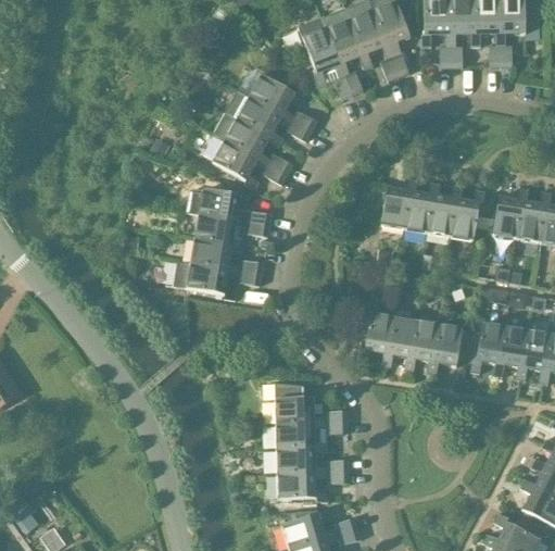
[(368,53),(382,48),(387,46),(369,0),(363,0),(345,7),(364,55),(360,57),(364,67),(373,64),(368,53)]
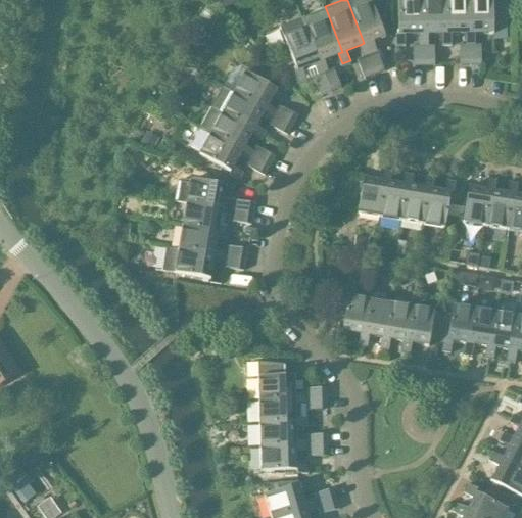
[(347,0),(364,43),(360,45),(364,54),(368,53),(375,72),(385,68),(378,49),(372,51),(368,42),(386,35),(372,0),(347,0)]
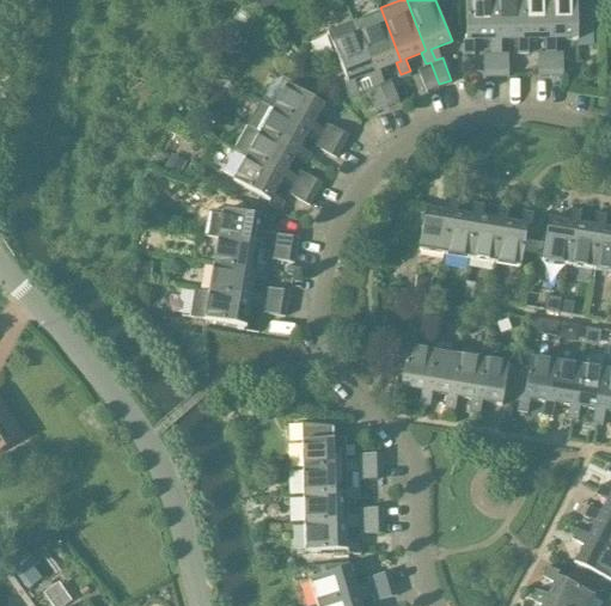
[(475,38),(492,37),(496,37),(495,0),(468,0),(468,37),(464,37),(464,50),(475,50),(475,38)]
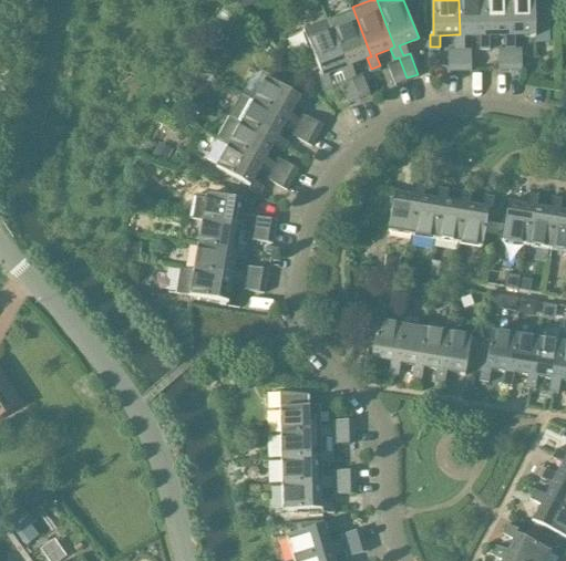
[(460,47),(461,68),(472,68),(472,45),(465,45),(465,34),(481,34),(485,34),(484,0),(459,0),(460,34),(455,34),(455,47),(460,47)]
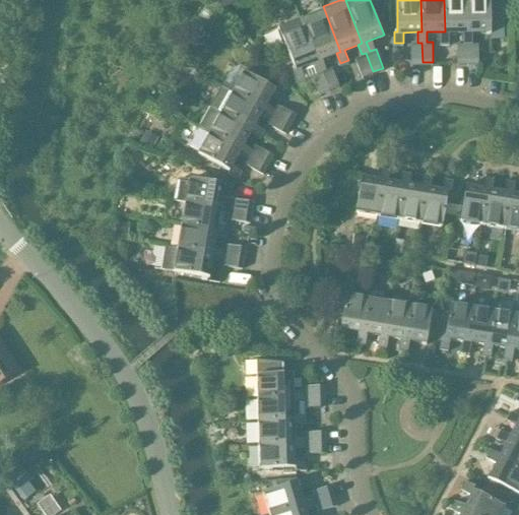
[(449,31),(463,31),(468,31),(466,0),(444,0),(445,31),(441,31),(441,42),(450,42),(449,31)]
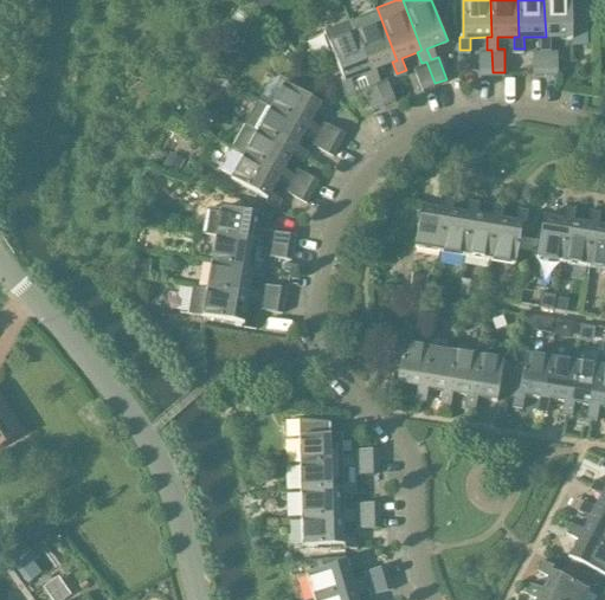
[(546,49),(546,72),(559,72),(558,47),(551,49),(551,37),(573,36),(573,23),(587,23),(587,0),(544,0),(546,37),(540,37),(541,49),(546,49)]
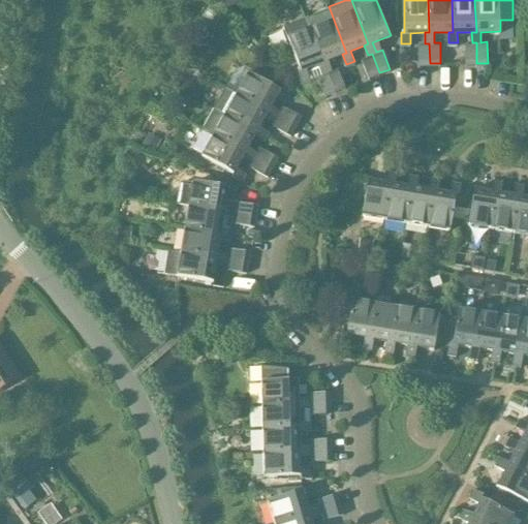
[(225,3),(221,6),(225,11),(229,8),(225,3)]
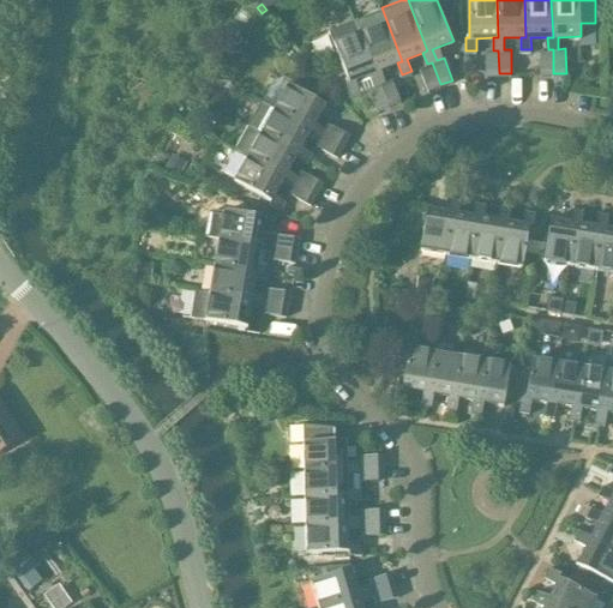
[(382,82),(390,104),(402,100),(392,77),(386,80),(382,68),(397,62),(402,61),(382,7),(355,18),(377,71),(372,73),(377,84),(382,82)]
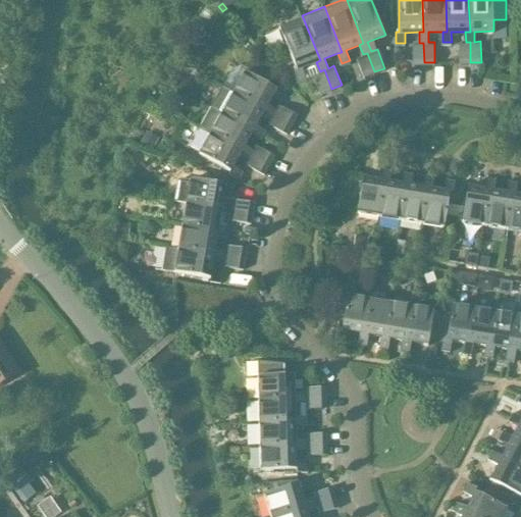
[(302,15),(280,23),(284,35),(298,68),(295,69),(298,81),(307,76),(314,73),(320,71),(316,62),(320,60),(302,15)]
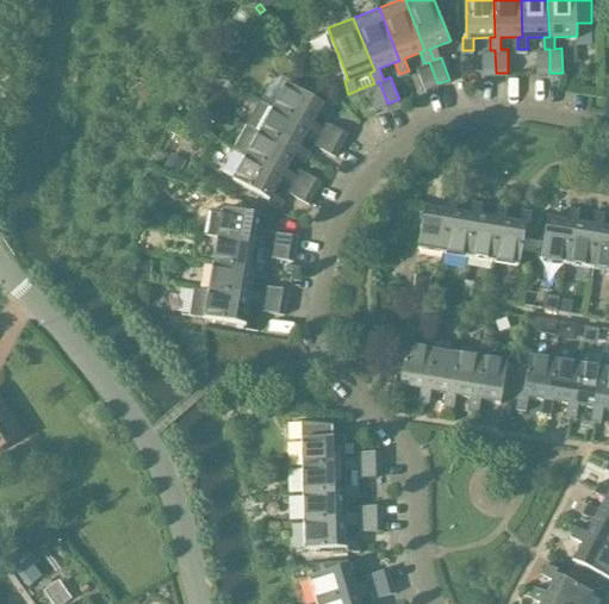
[(550,49),(545,49),(538,49),(538,73),(550,73),(550,49)]
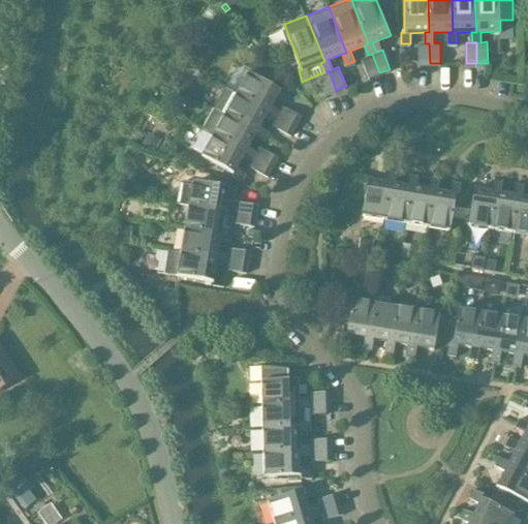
[(429,43),(425,43),(418,43),(418,64),(430,63),(429,43)]
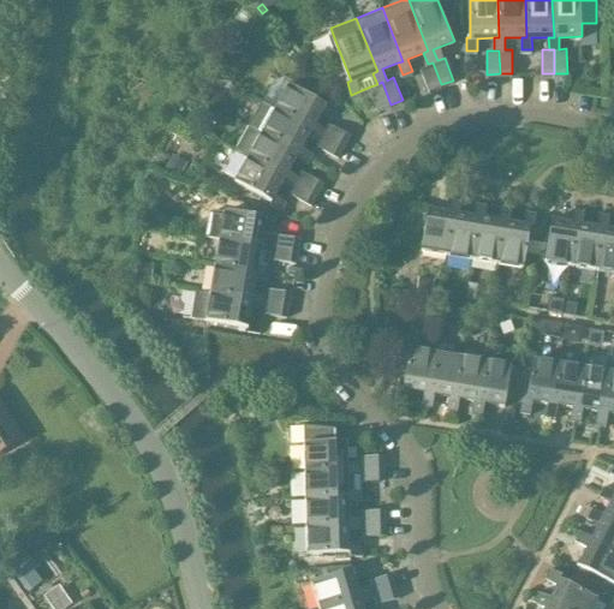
[(433,63),(428,64),(421,67),(430,89),(441,84),(433,63)]
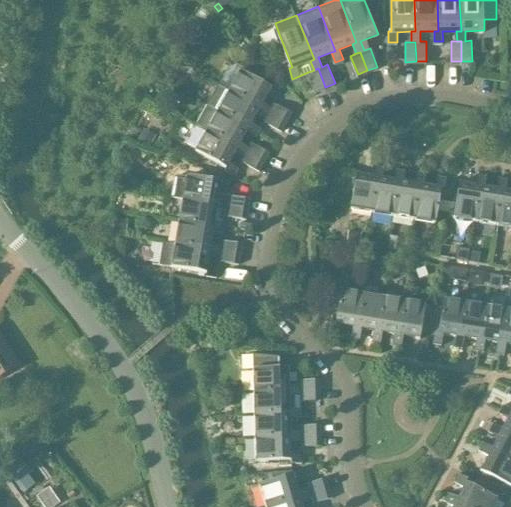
[(189,66),(186,70),(192,74),(195,69),(189,66)]
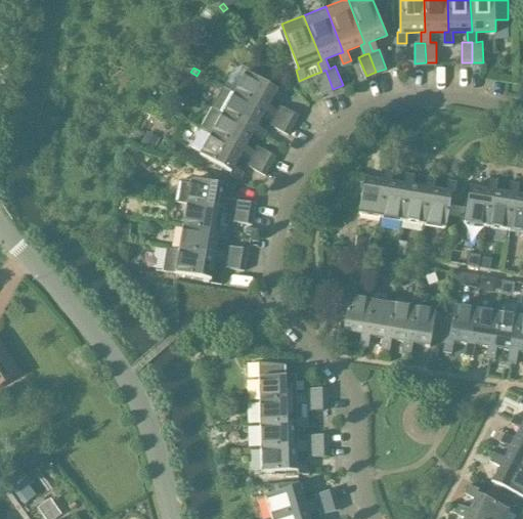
[(247,69),(234,90),(267,107),(265,112),(274,117),(276,113),(294,123),(299,113),(281,103),(278,109),(269,103),(278,87),(247,69)]
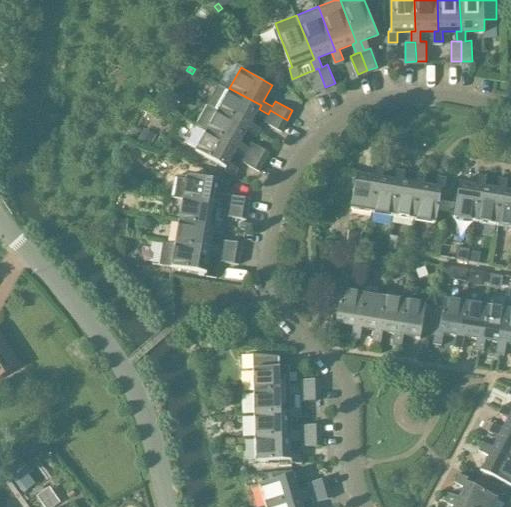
[(318,68),(314,70),(308,72),(315,91),(325,87),(318,68)]
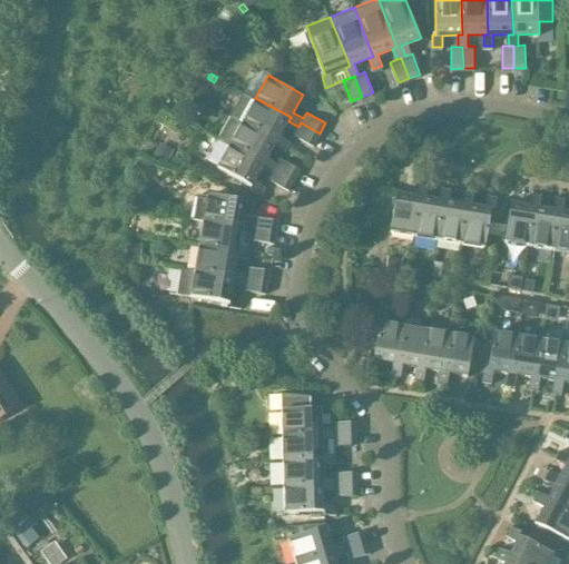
[(281,135),(288,121),(291,117),(255,98),(244,91),(232,114),(278,139),(276,144),(286,149),(291,140),(281,135)]
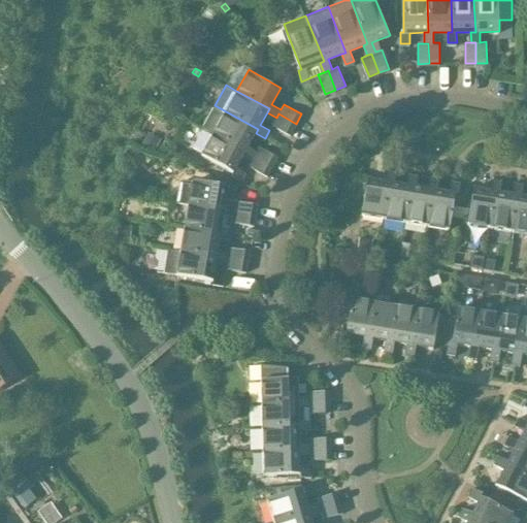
[(256,155),(273,164),(278,155),(260,145),(258,151),(249,145),(256,133),(258,129),(215,105),(203,125),(213,131),(246,150),(244,153),(253,158),(256,155)]
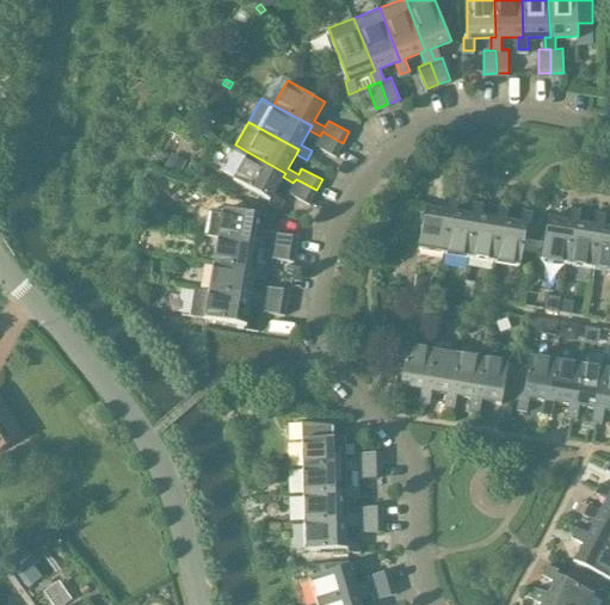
[(322,131),(320,136),(316,142),(337,154),(343,143),(322,131)]
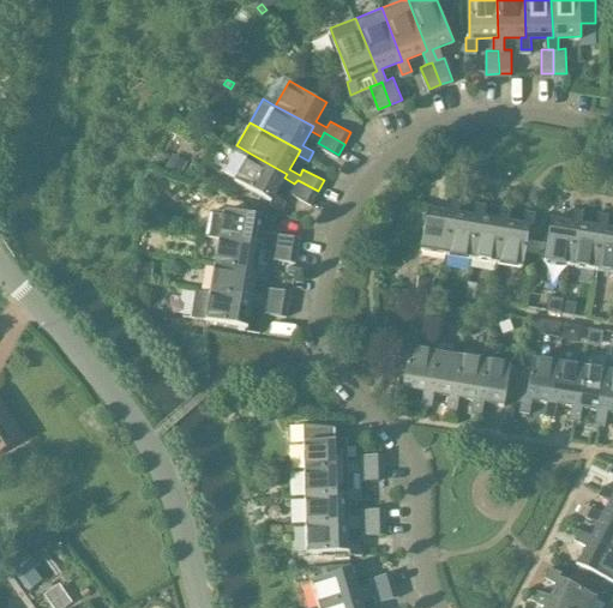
[(238,146),(227,166),(238,172),(235,178),(272,198),(270,202),(281,208),(287,199),(276,193),(284,178),(287,174),(248,152),(238,146)]
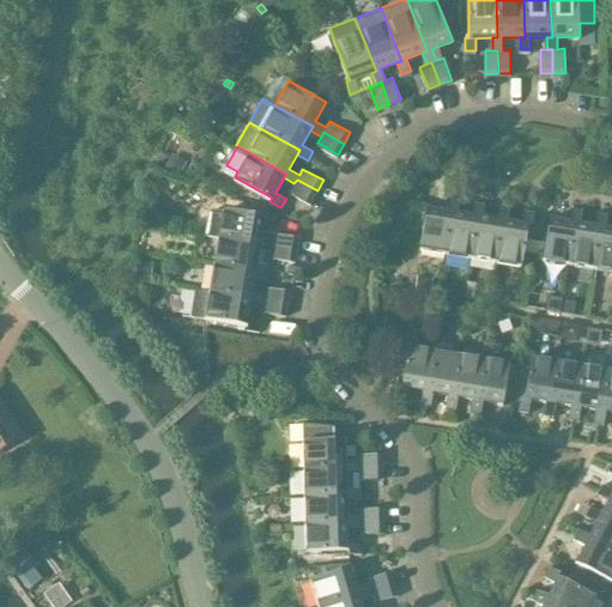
[(187,159),(173,151),(165,163),(180,171),(187,159)]
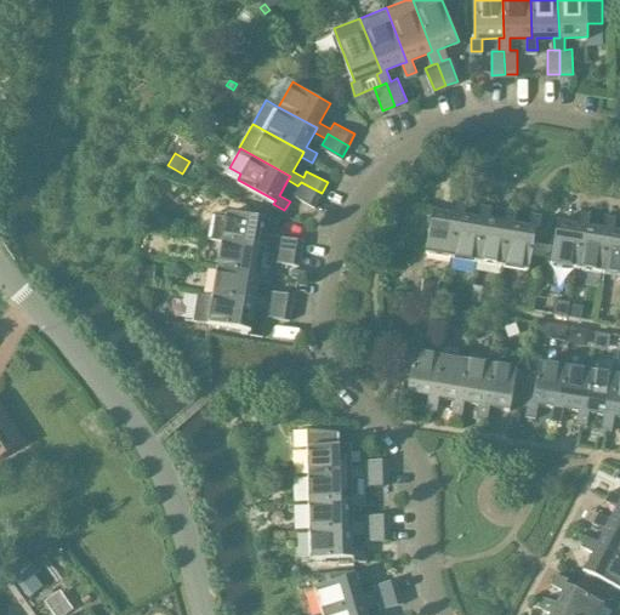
[(155,169),(148,178),(157,184),(165,176),(155,169)]
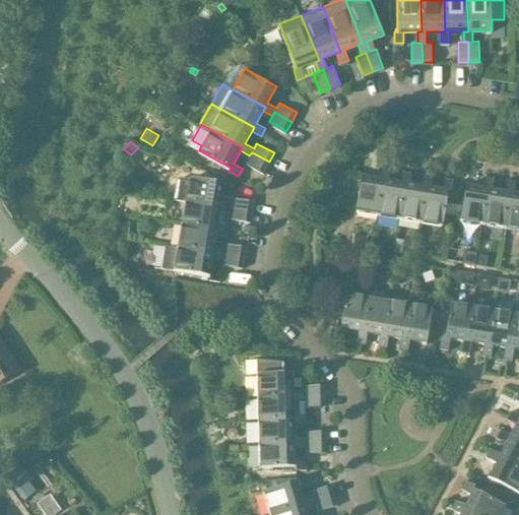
[(252,152),(249,155),(246,162),(264,171),(269,162),(252,152)]
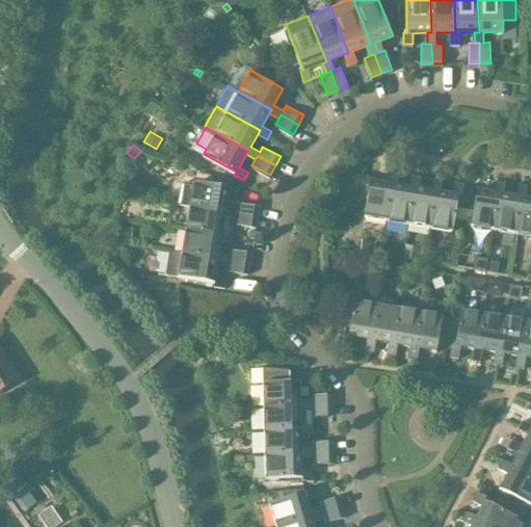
[(393,181),(397,181),(399,170),(390,168),(389,180),(371,177),(365,214),(387,217),(393,181)]
